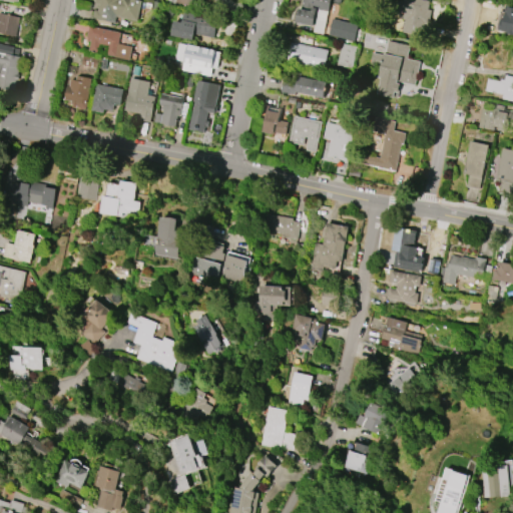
[(94,10),(97,10),(98,4),(96,4),(96,1),(94,1),(94,0),(141,0),(137,21),(116,17),(115,23),(92,18),(94,10)]
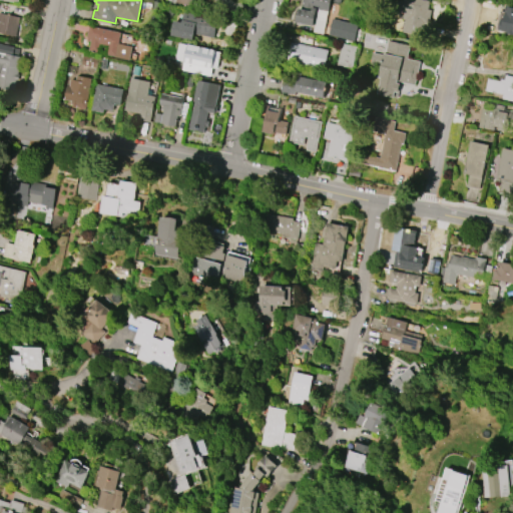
[(296,22),(298,8),(301,9),(302,0),(329,0),(323,34),(313,32),(315,25),(313,25),(313,26),(296,22)]
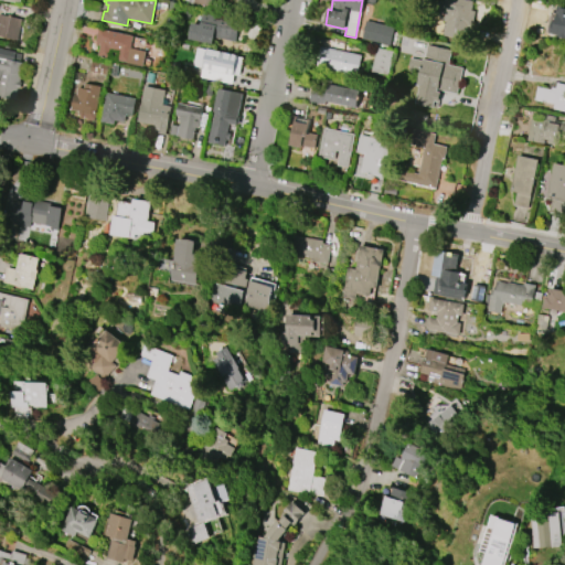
[(444,0),(465,0),(472,1),(470,10),(475,11),(472,27),(468,25),(465,40),(443,35),(446,21),(444,21),(446,12),(443,11),(444,0)]
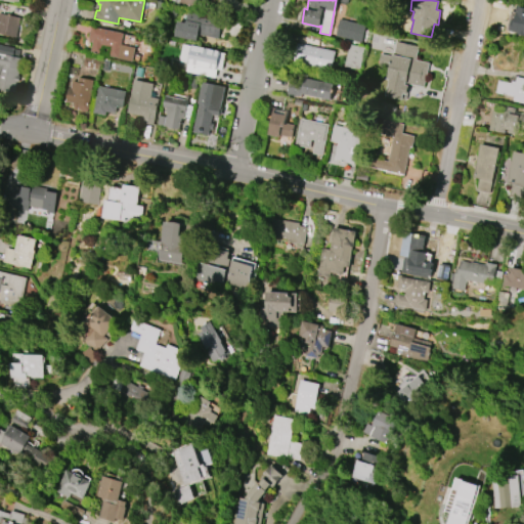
[(520,6),(523,6),(523,24),(516,22),(513,22),(516,9),(520,10),(520,6)]
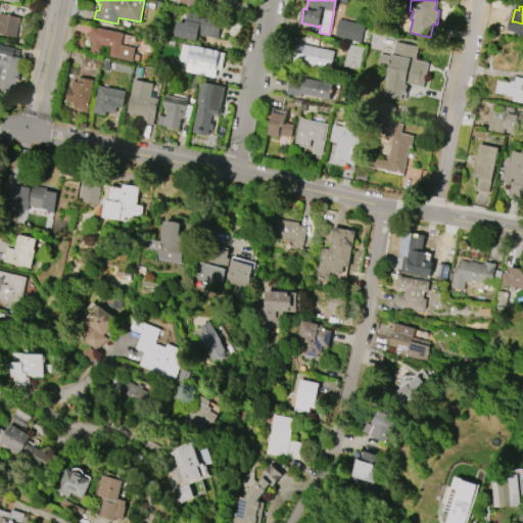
[(177,21),(185,22),(187,12),(223,19),(219,39),(197,34),(196,41),(174,36),(177,21)]
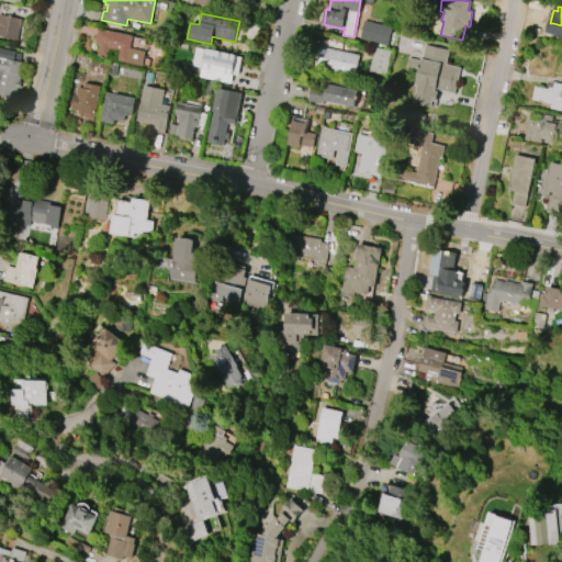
[(0,36),(0,14),(22,19),(17,40),(0,36)]
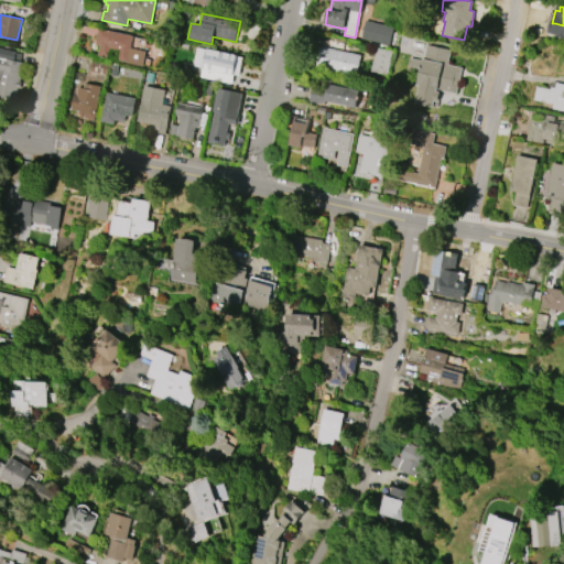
[(365,20),(393,26),(389,45),(360,39),(365,20)]
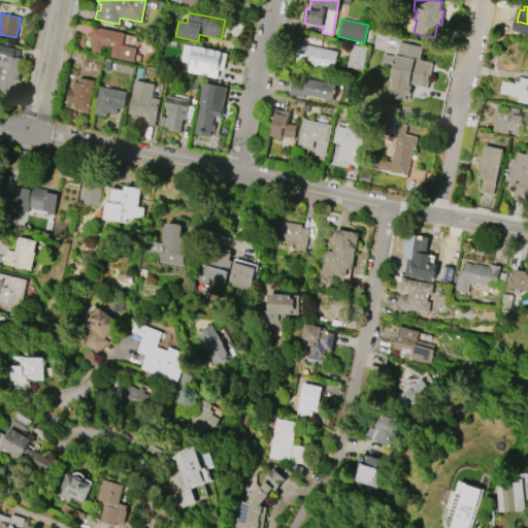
[(92,27),(124,33),(122,45),(136,47),(133,62),(118,59),(119,58),(109,56),(111,47),(103,45),(101,54),(91,52),(93,42),(90,42),(90,38),(92,27)]
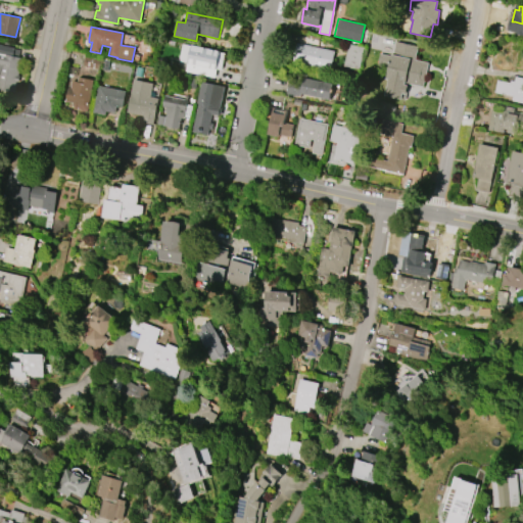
[(423,87),(408,84),(405,100),(384,96),(388,80),(385,80),(390,54),(392,54),(395,41),(418,46),(415,59),(428,62),(423,87)]
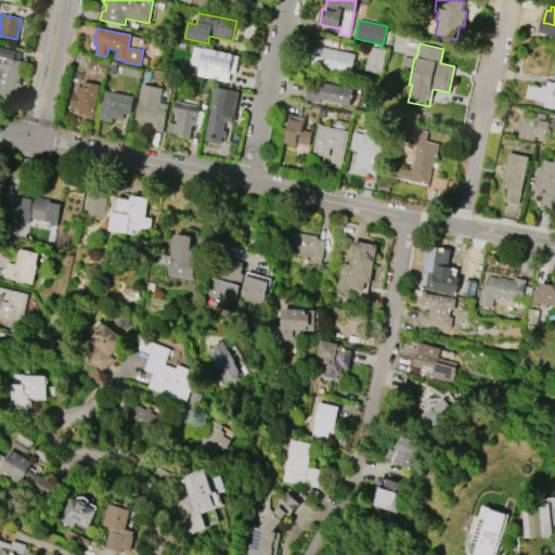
[(313,46),(355,54),(350,74),(309,65),(313,46)]
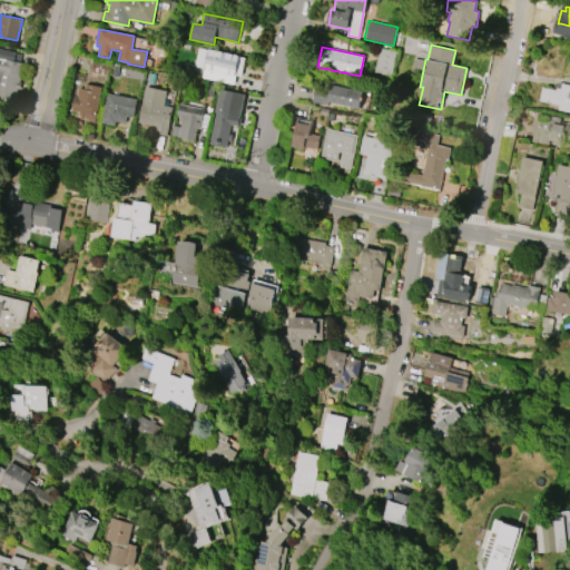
[(0,48),(17,52),(17,53),(21,55),(20,62),(22,64),(19,81),(21,82),(19,89),(17,89),(16,100),(0,97),(0,48)]
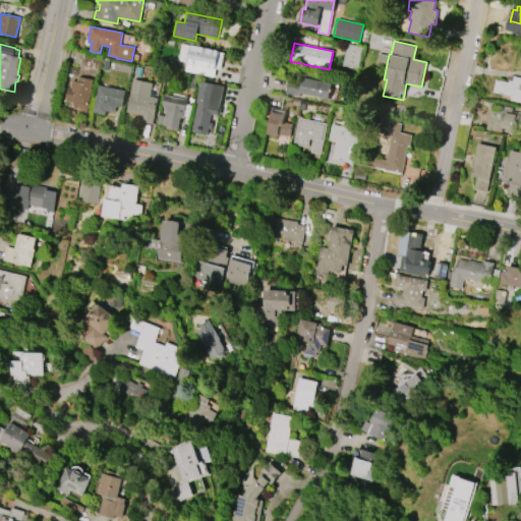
[(214,77),(184,71),(186,62),(178,60),(181,44),(189,46),(190,45),(219,51),(219,52),(224,53),(220,69),(215,68),(214,77)]
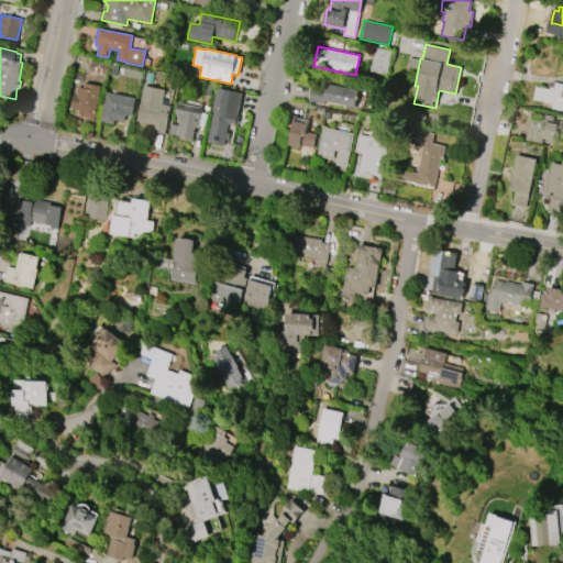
[(370,72),(375,47),(392,51),(386,75),(370,72)]
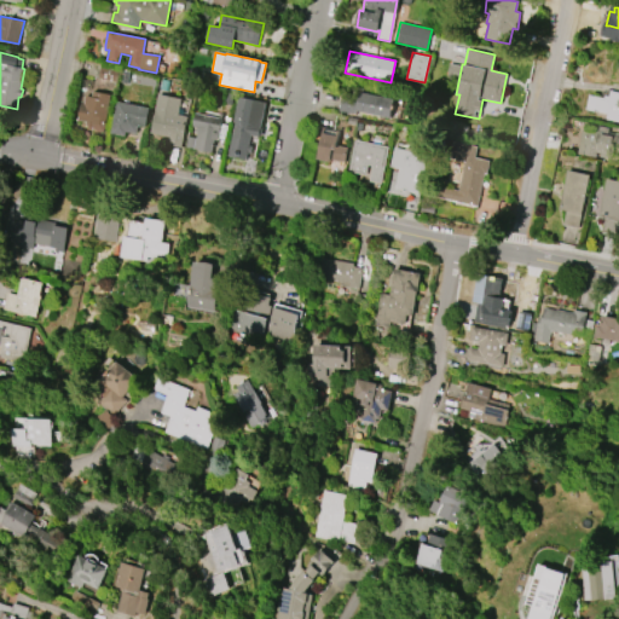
[(110,94),(103,132),(86,128),(87,126),(85,126),(86,122),(76,120),(80,102),(84,102),(85,96),(93,97),(93,91),(110,94)]
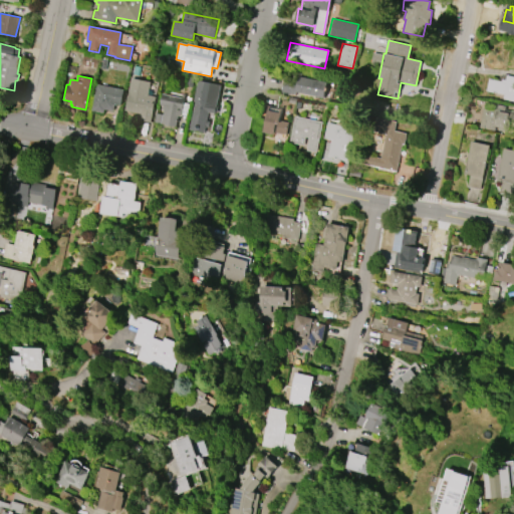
[(513,100),(504,98),(505,94),(487,91),(490,79),(502,82),(503,79),(506,80),(507,75),(513,76),(513,100)]
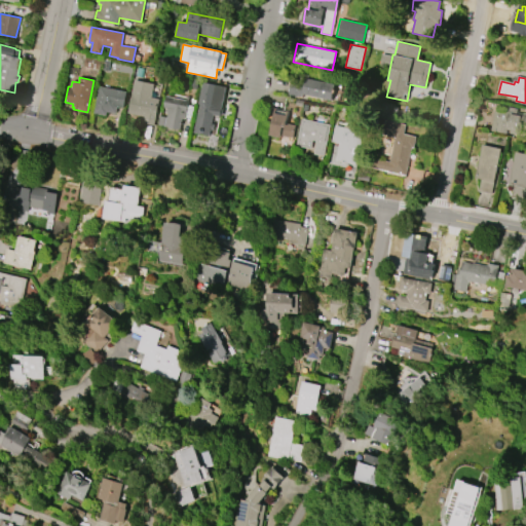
[(301,97),(288,95),(290,82),(302,84),(303,78),(335,84),(332,100),(302,95),(301,97)]
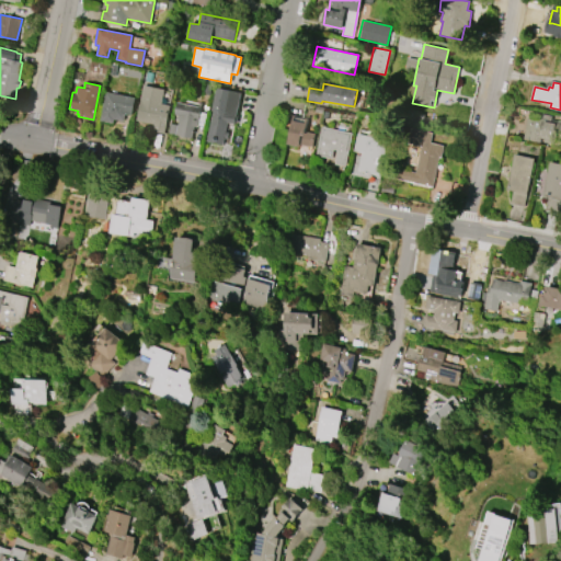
[(136,121),(142,84),(163,89),(161,104),(170,105),(163,134),(151,132),(152,124),(136,121)]
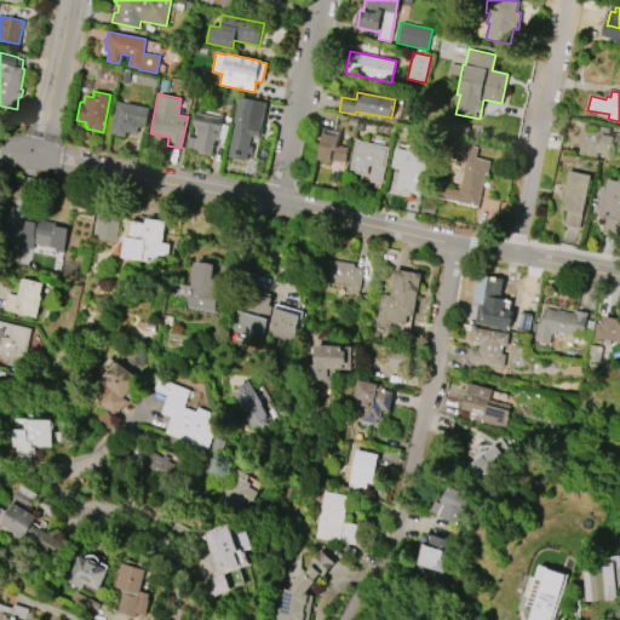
[(265,102),(260,128),(263,130),(262,136),(259,135),(259,137),(251,135),(246,160),(228,156),(235,122),(233,122),(237,97),(265,102)]
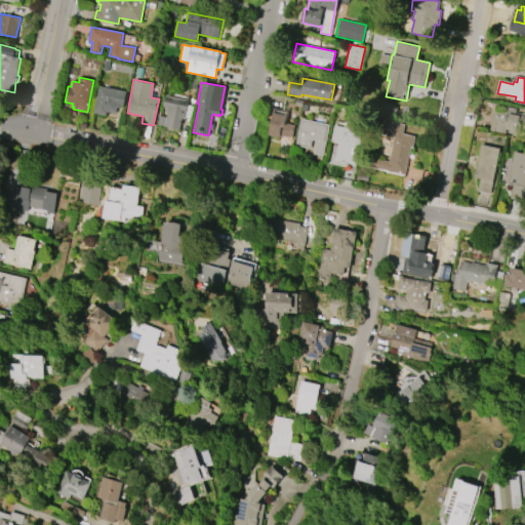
[(93,113),(98,86),(126,91),(123,108),(116,107),(115,113),(106,112),(105,115),(93,113)]
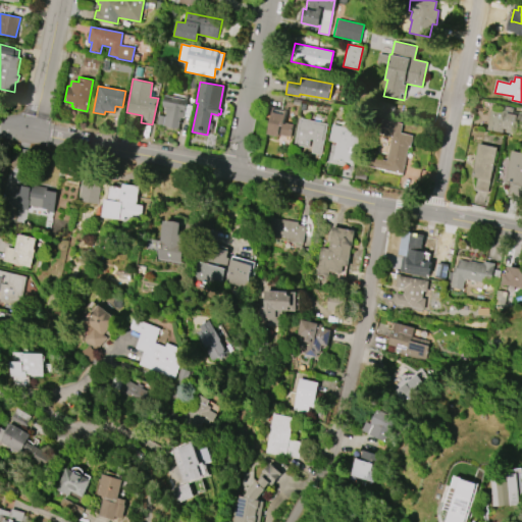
[(164,95),(186,99),(184,110),(185,110),(183,118),(180,118),(178,128),(163,125),(156,124),(158,115),(164,116),(165,113),(164,108),(164,107),(161,106),(164,95)]
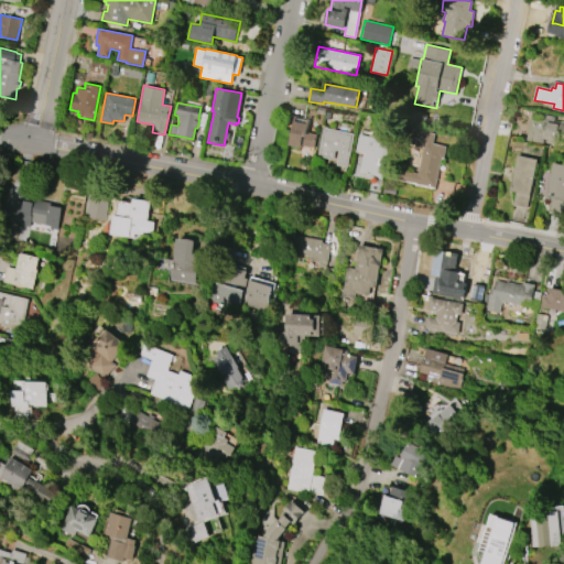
[(530,117),(543,119),(544,115),(554,116),(554,121),(560,122),(560,121),(563,121),(563,134),(560,134),(557,145),(545,143),(546,139),(543,139),(542,143),(525,140),(530,117)]
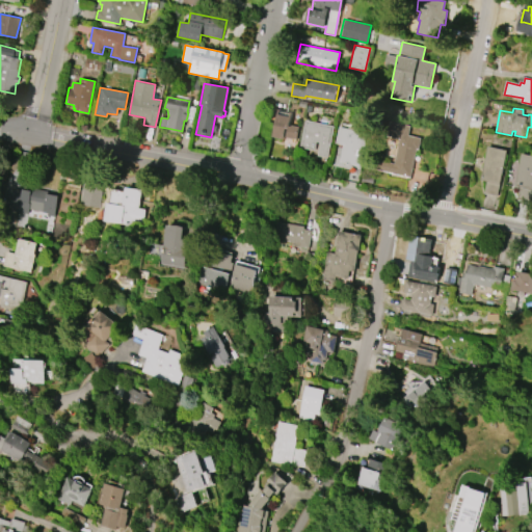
[(272,137),(277,110),(278,111),(278,114),(289,116),(290,112),(291,112),(289,125),(298,127),(296,139),(283,136),(283,139),(272,137)]
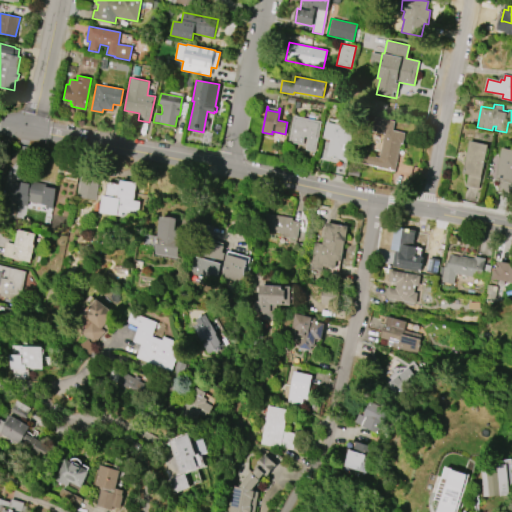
[(288,142),(293,115),(321,121),(315,152),(305,150),(307,137),(304,136),(302,145),(288,142)]
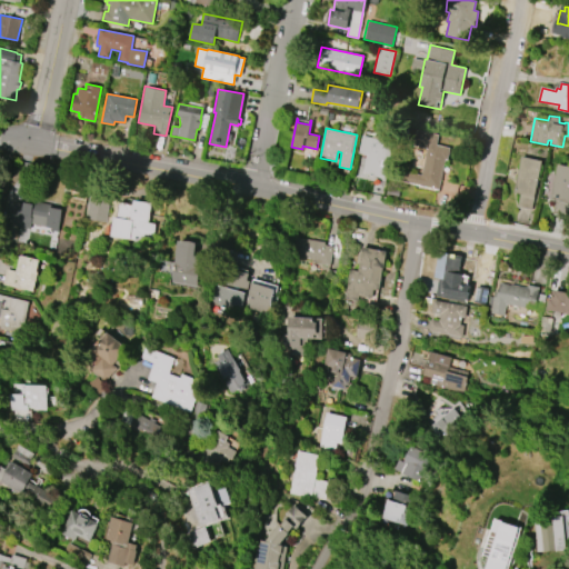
[(401,181),(403,171),(421,175),(427,149),(416,147),(418,130),(437,135),(435,145),(450,148),(448,160),(445,159),(439,190),(419,186),(401,181)]
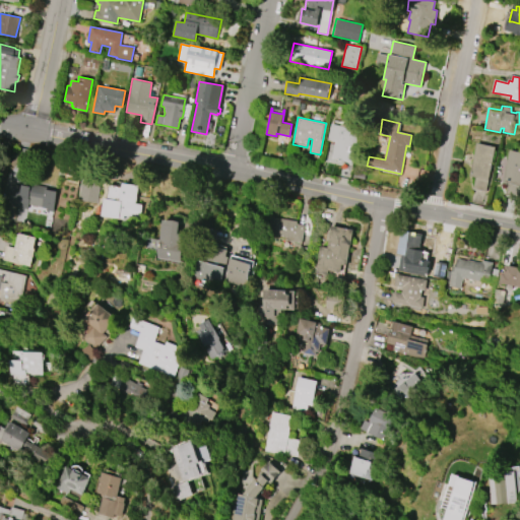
[(359,130),(351,163),(331,158),(335,142),(327,140),(331,124),(359,130)]
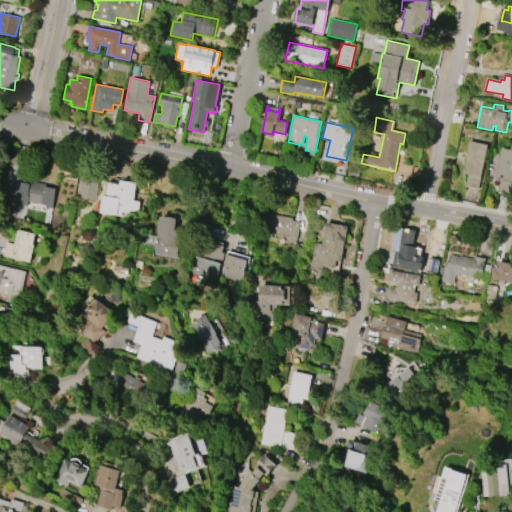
[(468,141),(487,145),(478,189),(465,187),(468,174),(462,173),(468,141)]
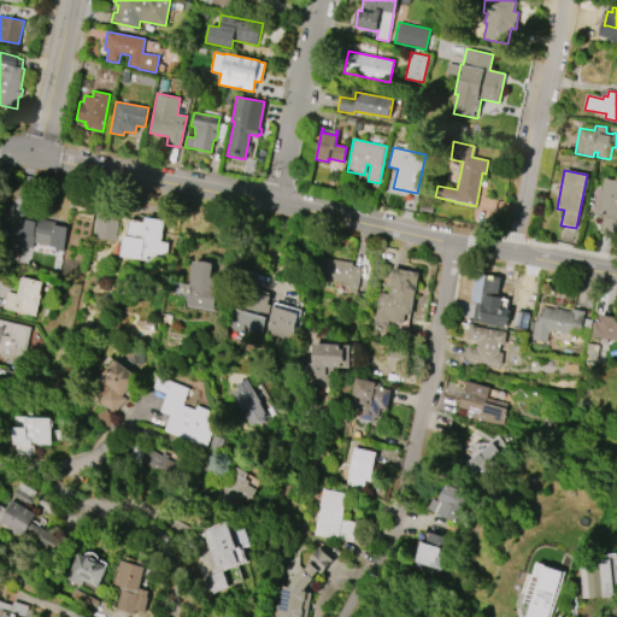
[(597,217),(605,177),(616,180),(616,230),(616,236),(600,233),(603,218),(597,217)]
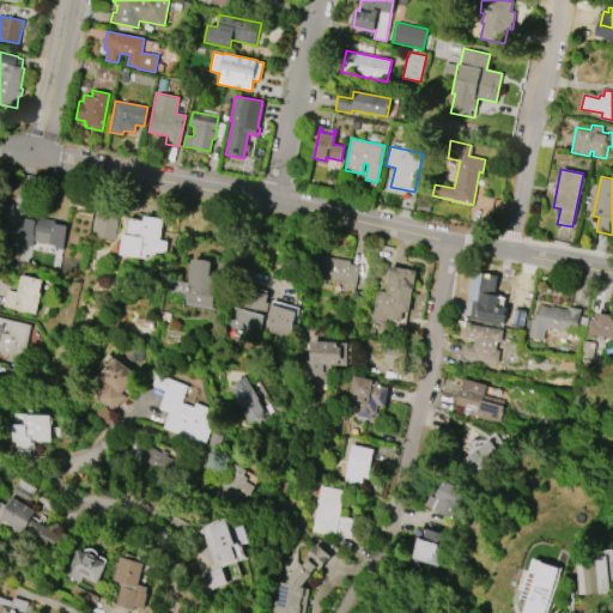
[(91,236),(96,210),(116,213),(113,238),(91,236)]
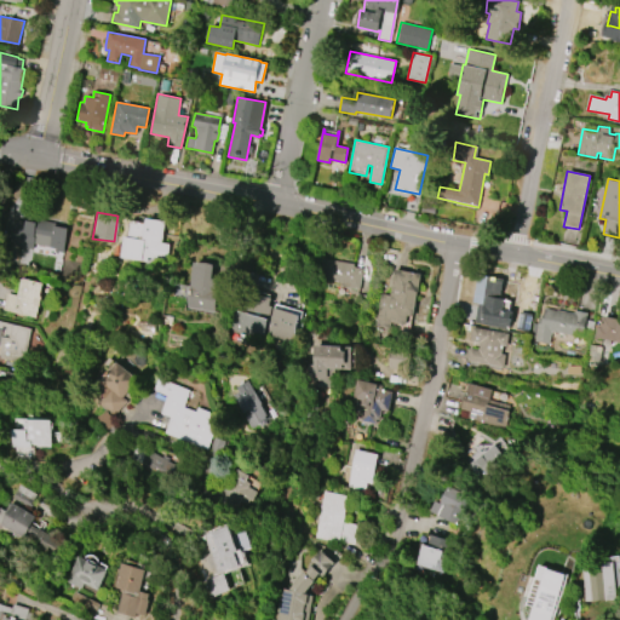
[(168,245),(165,260),(147,257),(145,262),(119,257),(122,236),(127,237),(127,236),(126,236),(128,223),(130,223),(130,219),(144,222),(145,218),(164,222),(160,244),(168,245)]
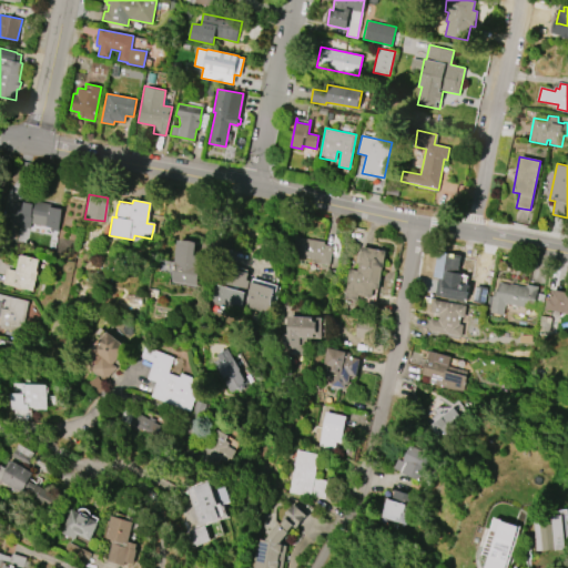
[(9,224),(12,201),(22,203),(23,202),(32,203),(36,203),(37,201),(51,204),(51,208),(62,209),(58,231),(51,230),(51,227),(44,226),(46,226),(30,223),(30,229),(29,229),(27,242),(14,240),(18,226),(9,224)]
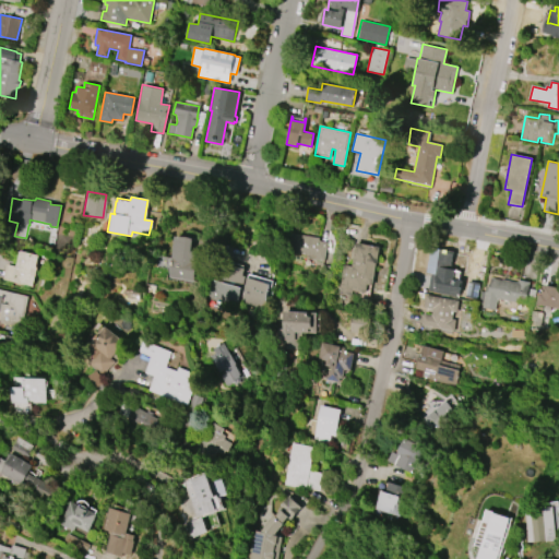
[(290,233),(319,238),(319,241),(328,242),(323,262),(307,259),(308,256),(287,252),(290,233)]
